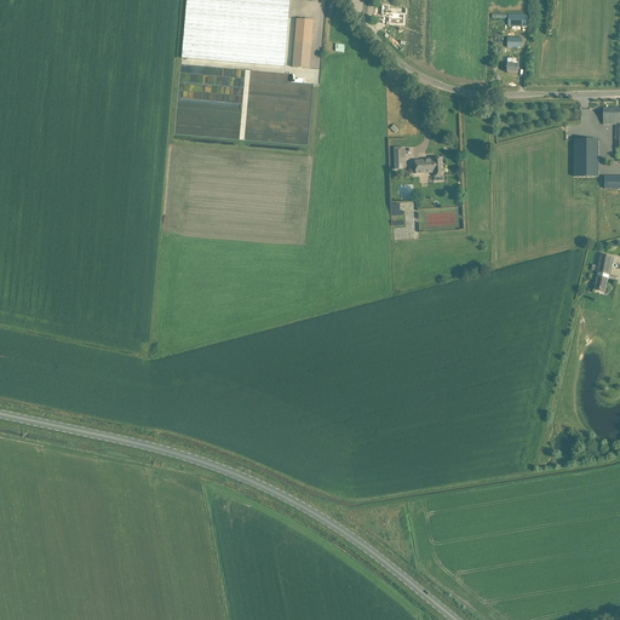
[(187,0),(182,58),(285,68),(290,0),(187,0)]
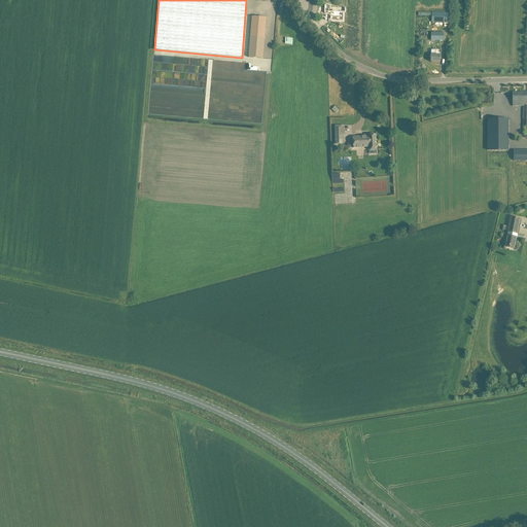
[(323,6),(323,14),(329,14),(329,21),(342,22),(342,12),(331,12),(331,9),(326,9),(326,6),(323,6)]
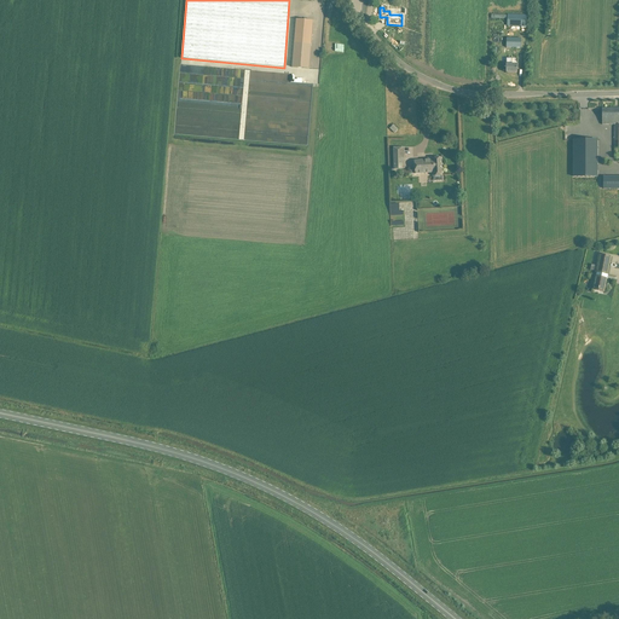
[(524,27),(524,16),(509,15),(508,27),(524,27)]
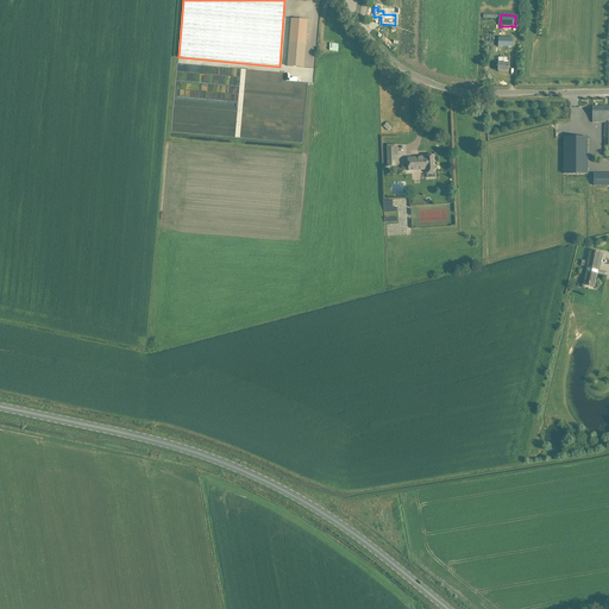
[(292,19),(289,43),(287,67),(305,68),(308,20),(292,19)]
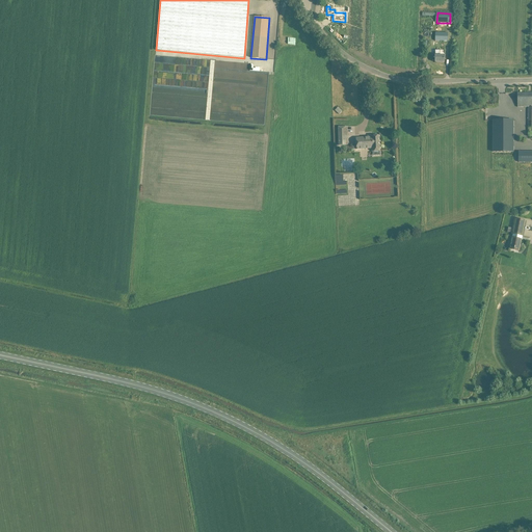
[(435,32),(435,38),(442,38),(442,41),(448,42),(448,38),(448,33),(442,33),(435,32)]
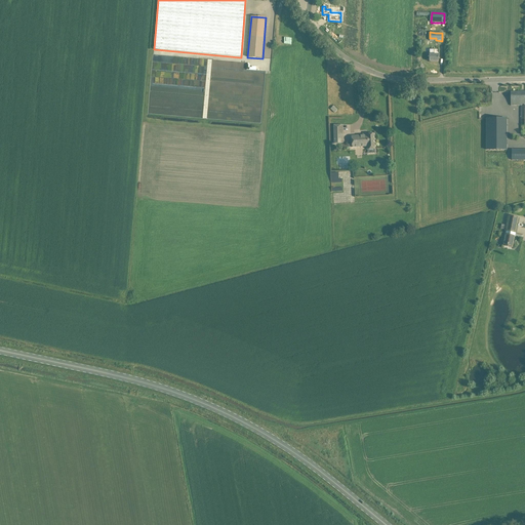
[(435,54),(435,49),(430,49),(430,55),(427,55),(427,59),(430,59),(430,62),(439,62),(439,54),(435,54)]
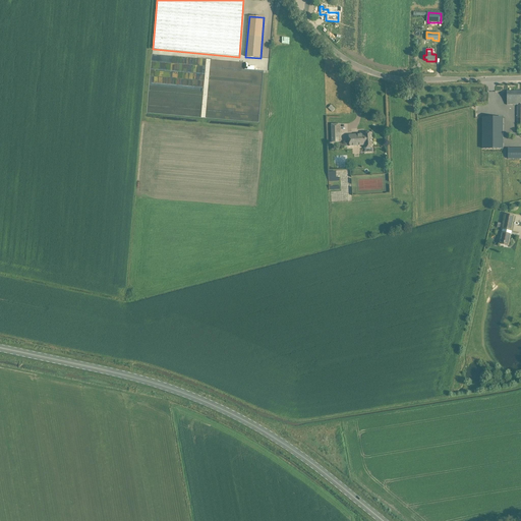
[(520,91),(507,92),(507,97),(507,105),(510,105),(517,104),(518,108),(518,124),(520,123),(520,91)]
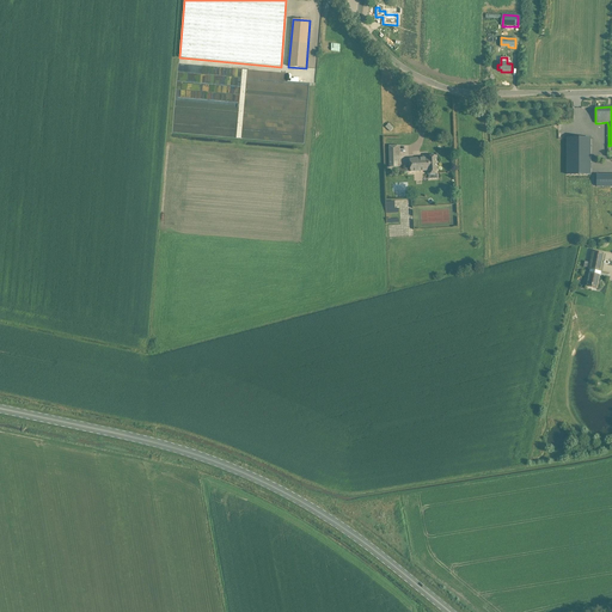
[(580,176),(591,176),(591,138),(567,138),(567,175),(567,176),(580,176)]
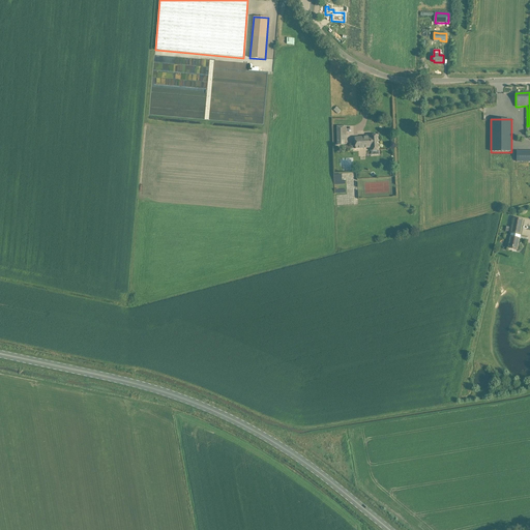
[(337,145),(347,145),(346,126),(336,126),(337,145)]
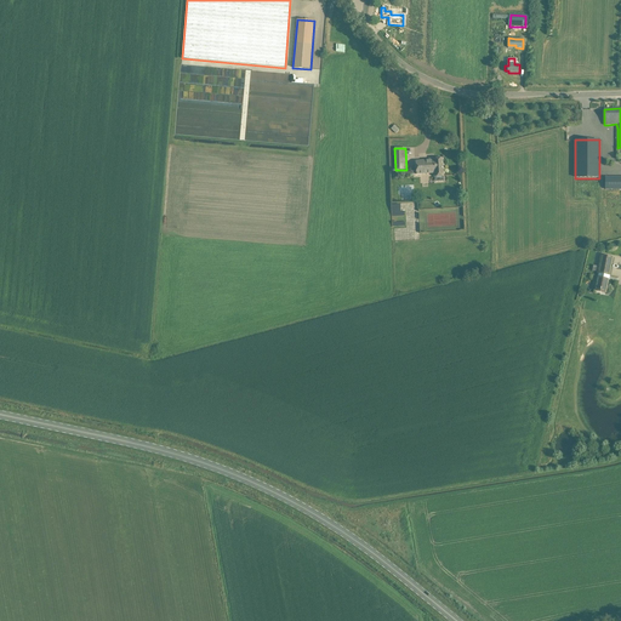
[(426,160),(416,161),(417,175),(436,174),(436,177),(436,182),(444,182),(444,177),(443,159),(426,159),(426,160)]
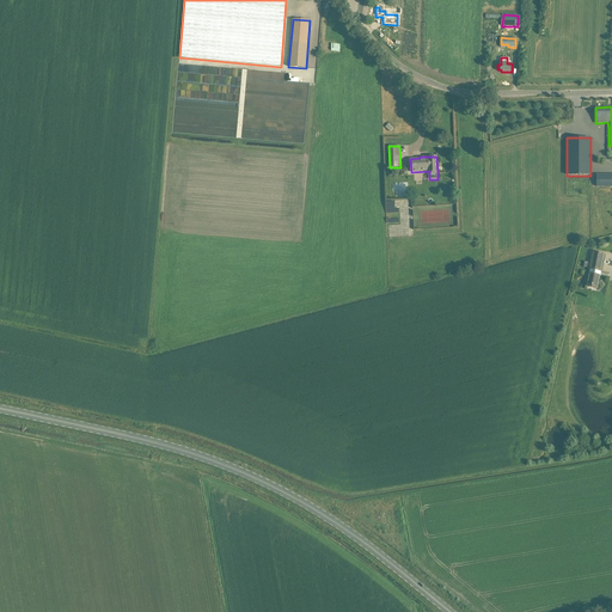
[(611,175),(597,175),(597,187),(611,187),(611,175)]
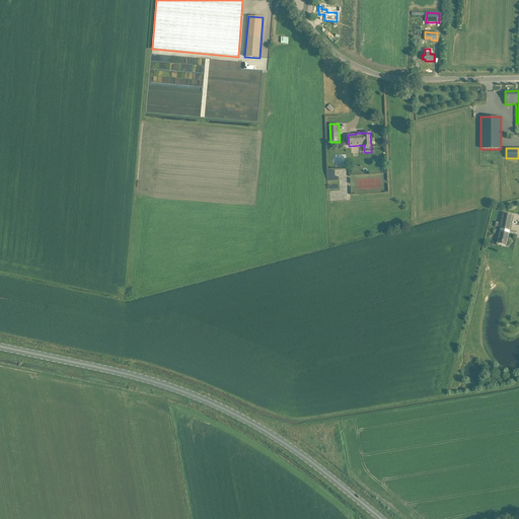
[(340,186),(349,184),(348,169),(343,169),(343,173),(343,179),(341,179),(340,171),(339,171),(340,186)]
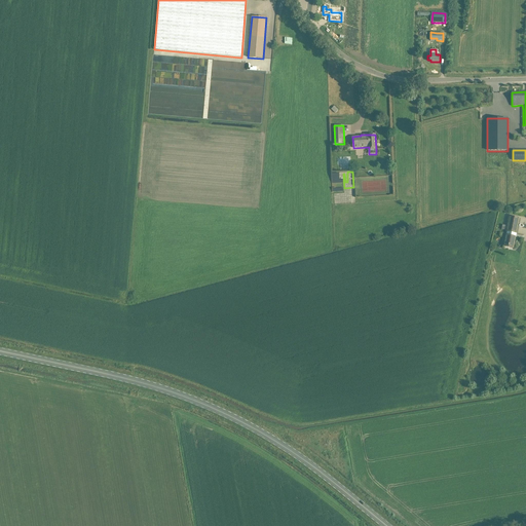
[(505,231),(508,231),(516,233),(519,218),(509,216),(506,226),(506,230),(505,231)]
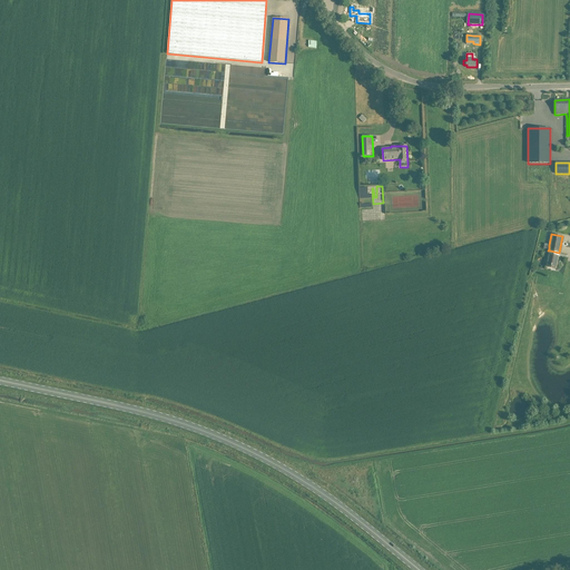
[(550,251),(549,254),(549,255),(547,264),(547,267),(549,267),(556,268),(558,257),(560,257),(560,256),(559,256),(560,253),(559,253),(550,251)]
